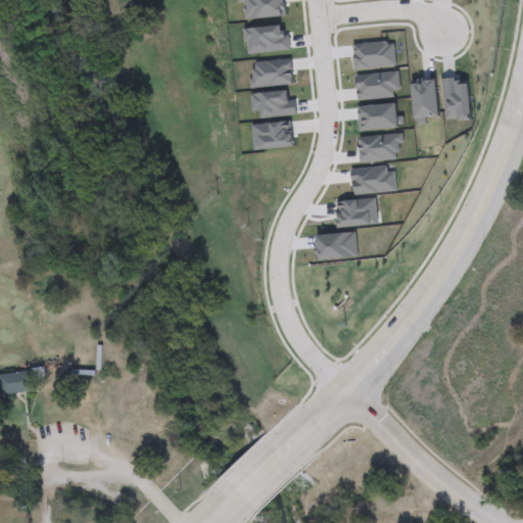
[(238,0),(238,1),(244,1),(245,16),(286,12),(285,0),(238,0)]
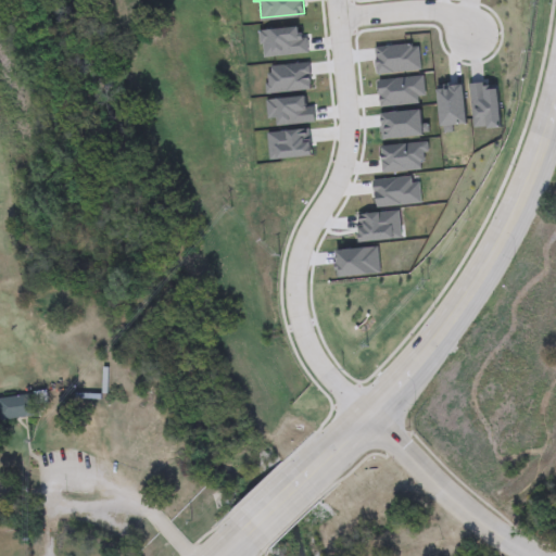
[(260,27),(262,42),(264,41),(266,55),(310,50),(307,35),(303,36),(302,29),(298,30),(297,23),(260,27)]
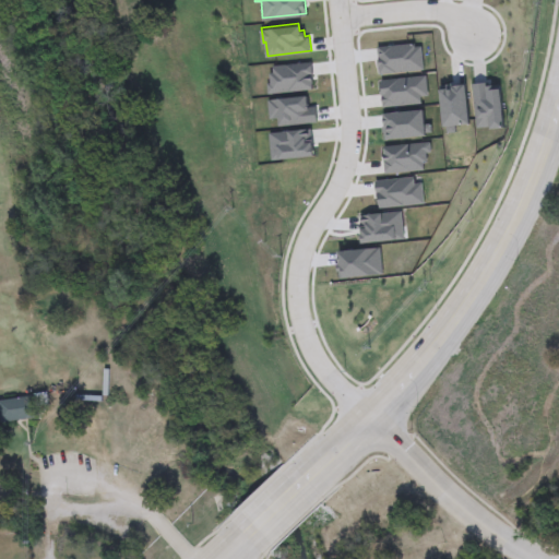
[(377,46),(380,73),(423,69),(420,45),(414,46),(414,42),(377,46)]
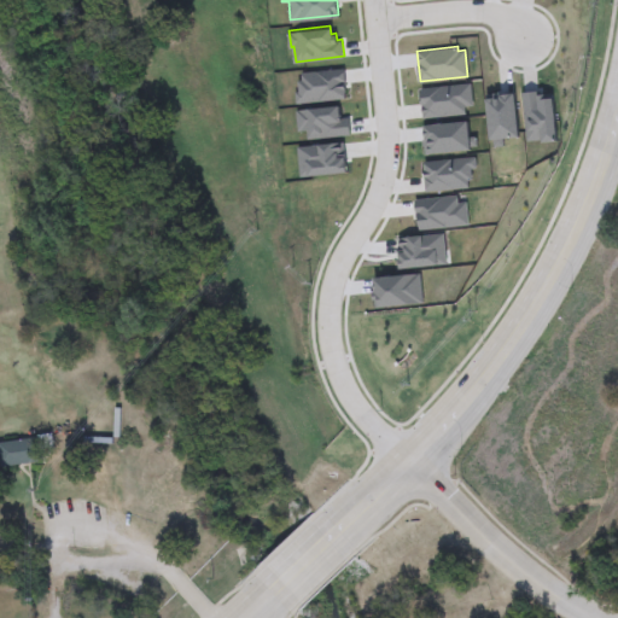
[(344,68),(303,71),(304,79),(298,80),(299,89),(295,89),(296,104),(348,99),(344,68)]
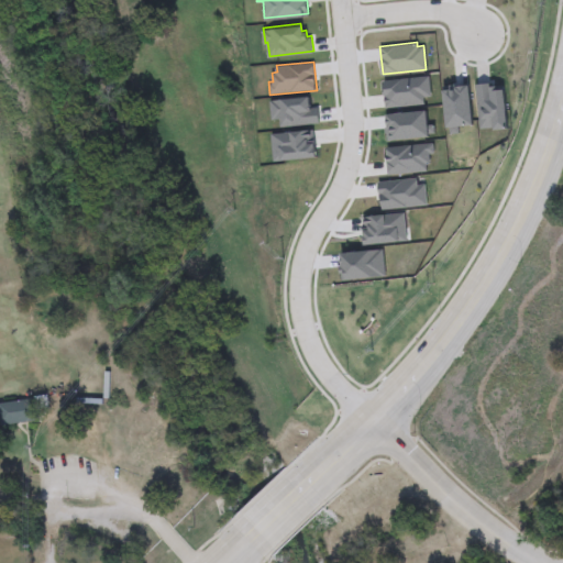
[(428,75),(383,80),(384,88),(382,88),(384,108),(423,103),(422,97),(430,96),(428,75)]
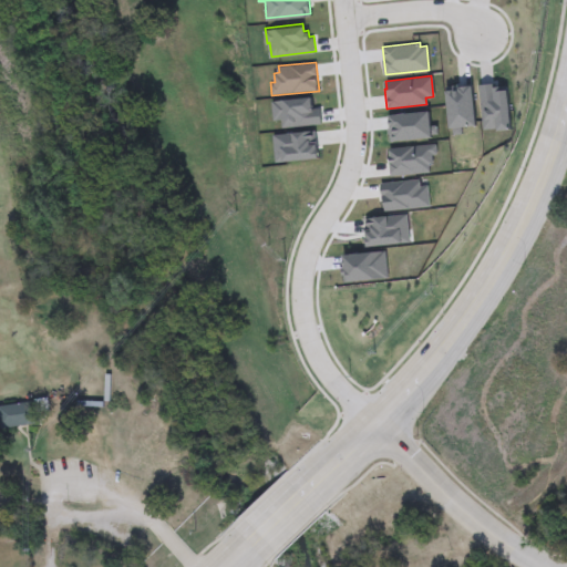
[(477,85),(493,83),(494,86),(506,85),(512,129),(497,131),(496,127),(484,129),(477,85)]
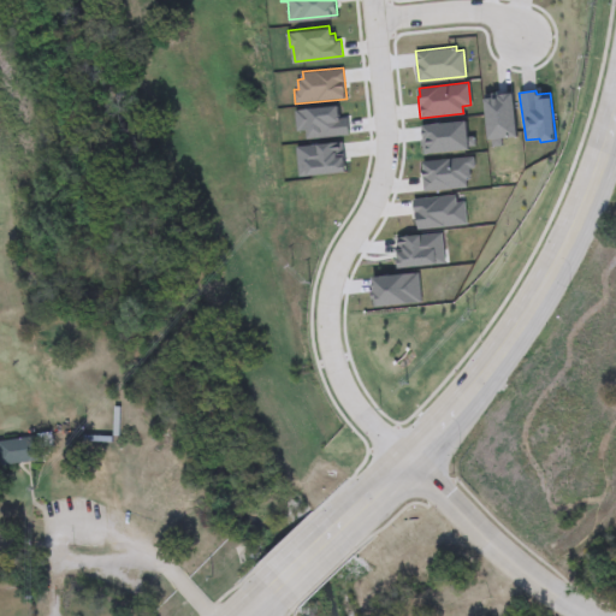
[(484,94),(513,92),(517,136),(502,138),(503,144),(492,146),(491,138),(489,138),(484,94)]
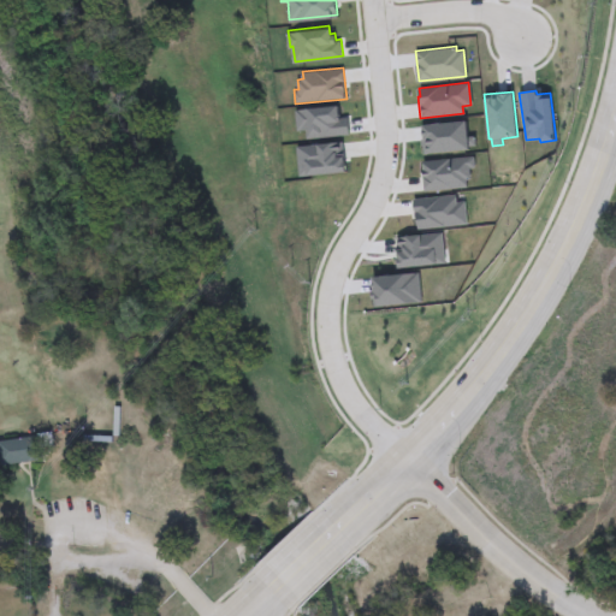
[(295,107),(297,129),(306,129),(306,137),(349,134),(347,118),(342,119),(341,102),(295,107)]
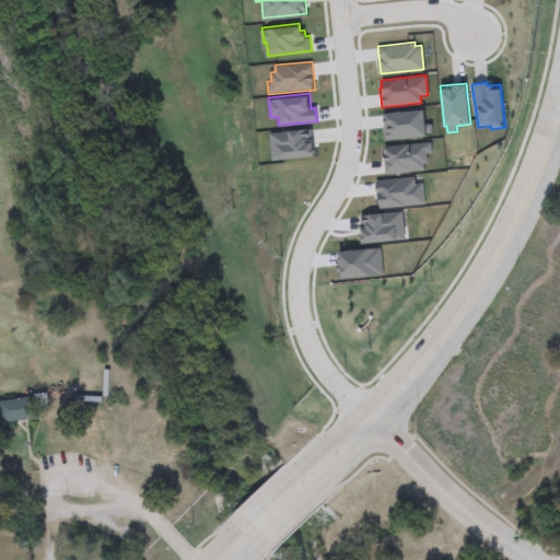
[(382,113),(385,140),(426,136),(426,132),(431,132),(430,124),(424,124),(423,108),(382,113)]
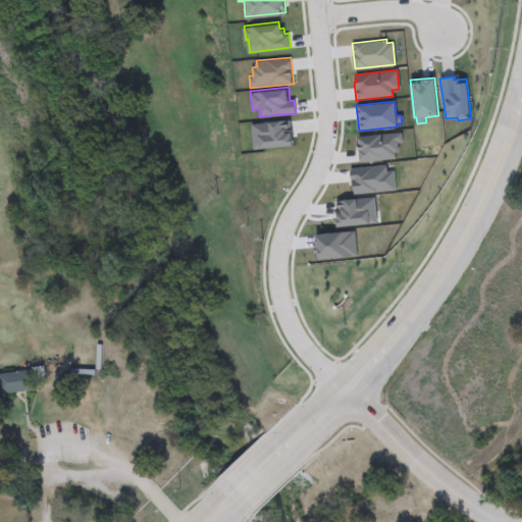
[(252,122),(255,147),(294,143),(291,117),(252,122)]
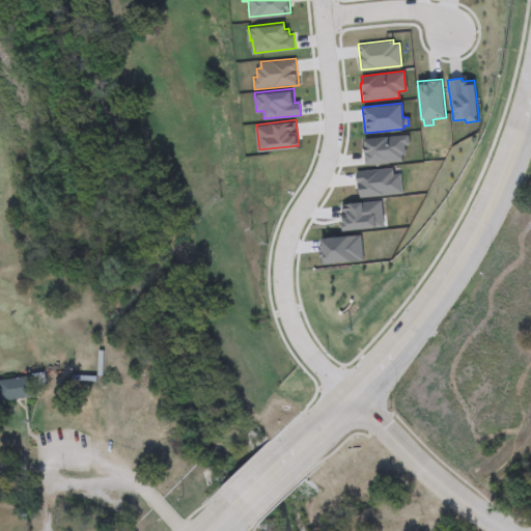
[(364,139),(365,150),(363,151),(365,165),(400,161),(399,155),(404,154),(403,145),(410,145),(408,134),(364,139)]
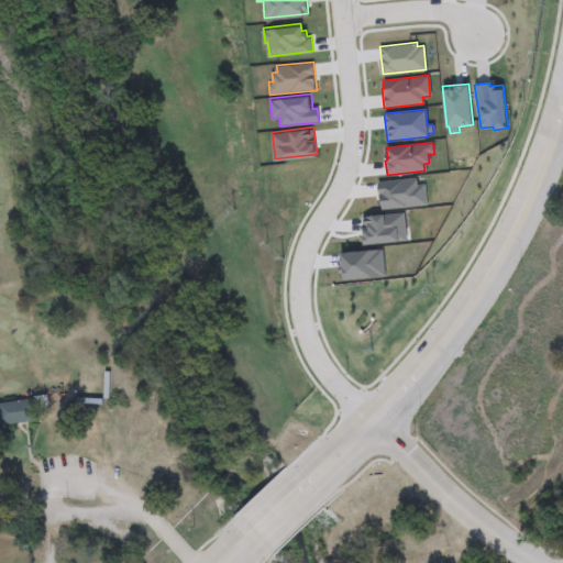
[(361,217),(364,244),(407,240),(404,212),(361,217)]
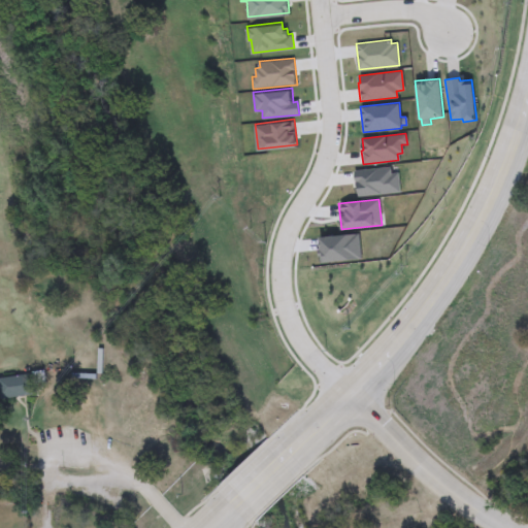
[(0,398),(0,377),(34,376),(35,397),(0,398)]
